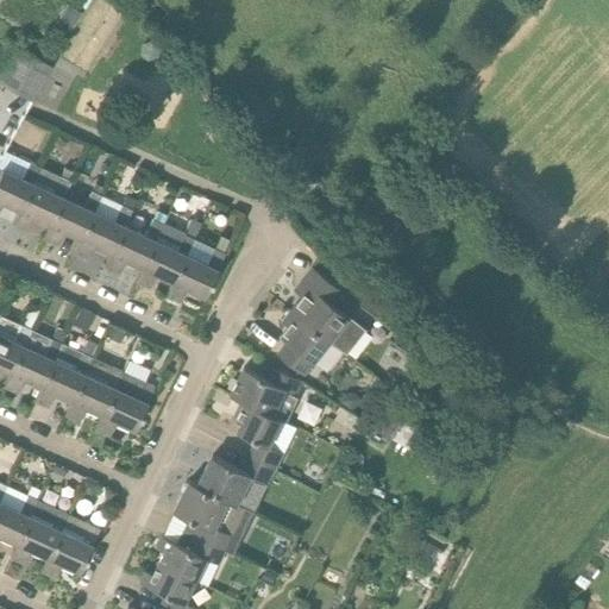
[(81,14),(68,6),(49,37),(62,45),(81,14)]
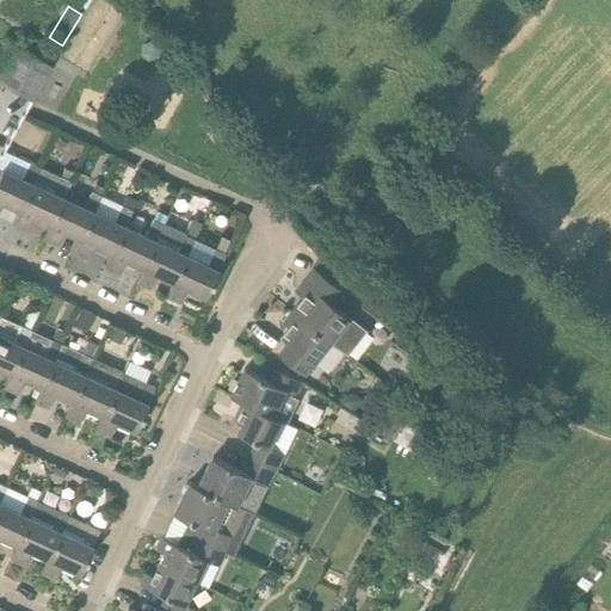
[(23,34),(17,44),(14,47),(50,67),(57,54),(23,34)]
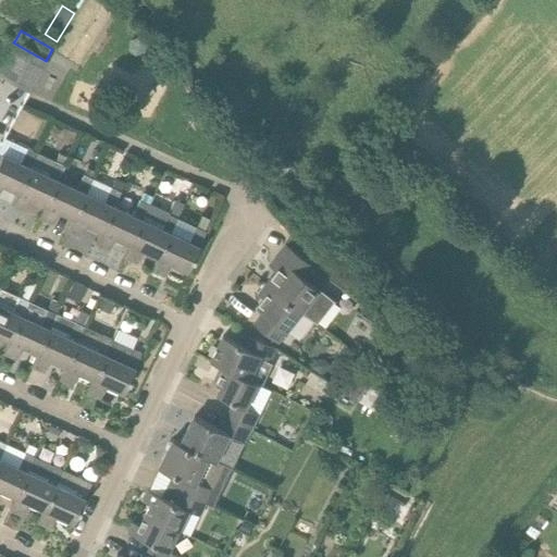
[(0,76),(28,93),(46,61),(13,42),(15,40),(5,35),(0,44),(0,76)]
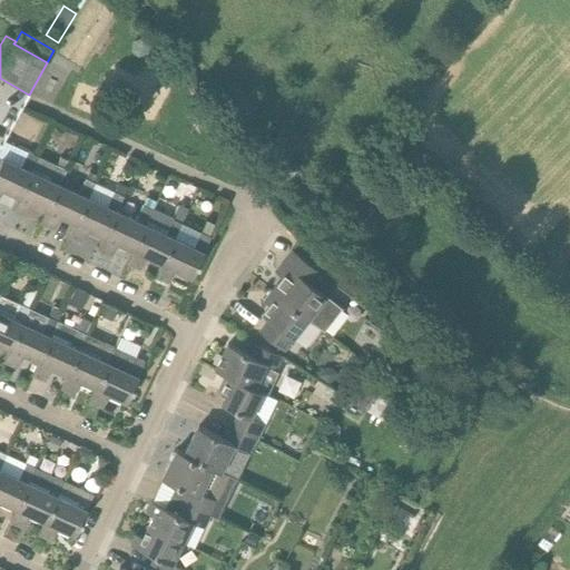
[(0,192),(1,190),(18,198),(28,176),(27,176),(29,170),(33,158),(25,155),(20,167),(0,158),(0,192)]
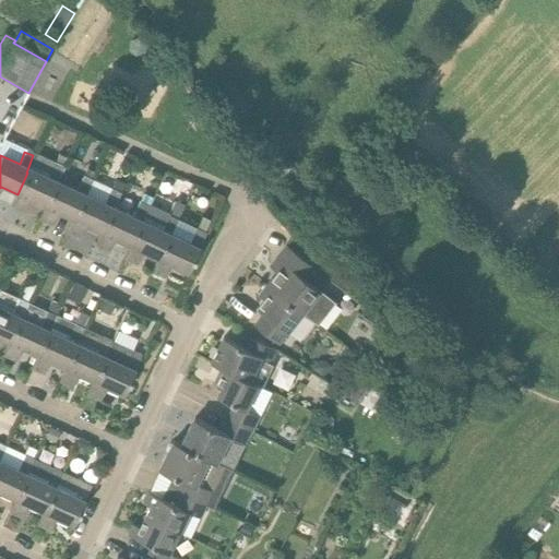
[(52,164),(47,176),(28,167),(26,173),(27,173),(18,194),(11,206),(23,212),(30,200),(45,207),(56,185),(55,185),(62,168),(61,167),(62,165),(54,162),(52,164)]
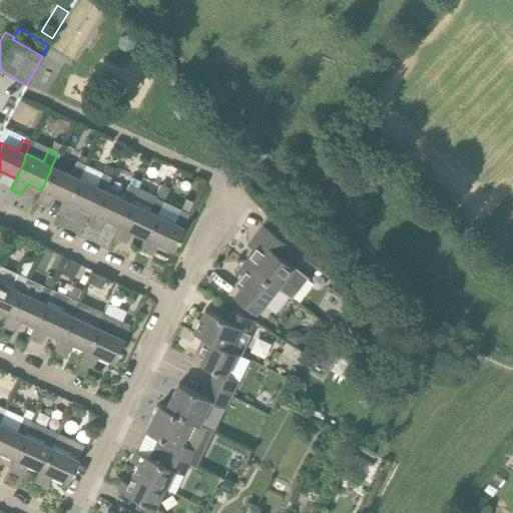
[(76,162),(83,165),(88,158),(80,154),(76,162)]
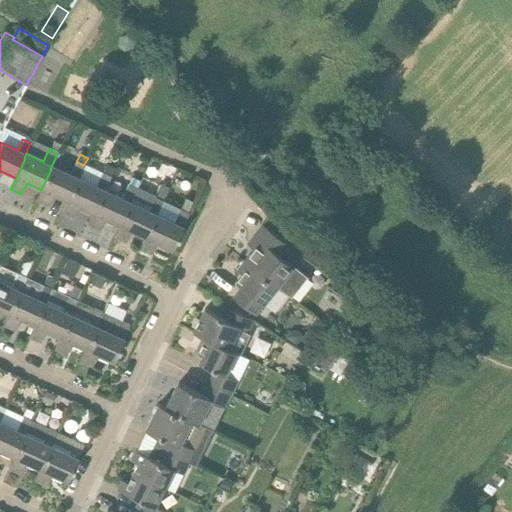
[(51,169),(41,190),(36,201),(47,206),(52,195),(67,202),(83,165),(76,162),(74,161),(67,176),(51,169)]
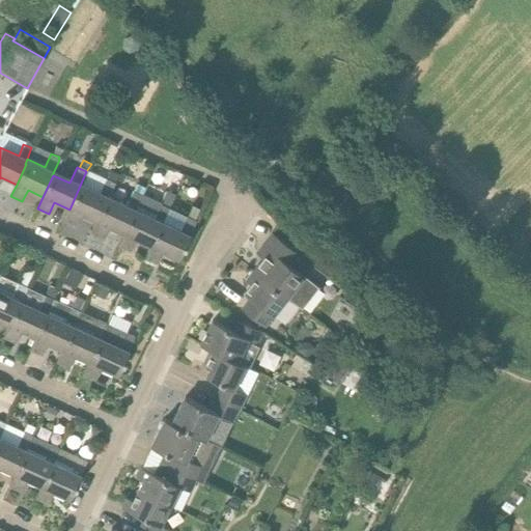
[(106,180),(113,184),(117,174),(110,170),(106,180)]
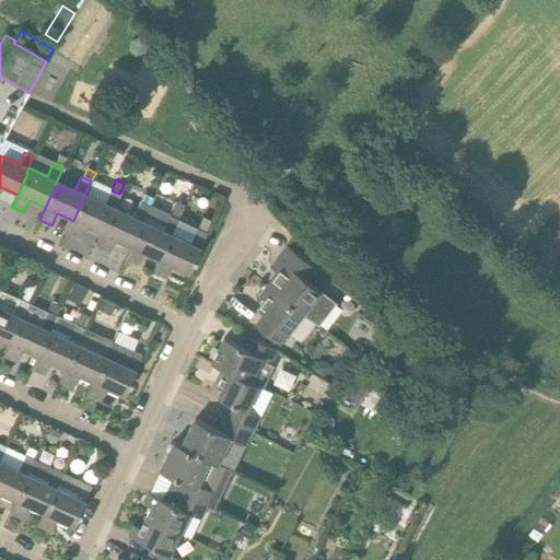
[(119,194),(112,190),(91,181),(73,221),(67,233),(80,238),(85,226),(101,234),(113,210),(112,210),(119,194)]
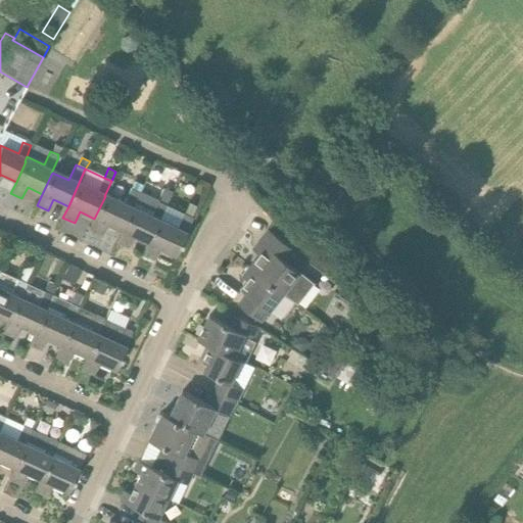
[(121,203),(105,196),(94,219),(89,230),(101,235),(106,224),(121,231),(132,207),(139,192),(138,191),(128,187),(121,203)]
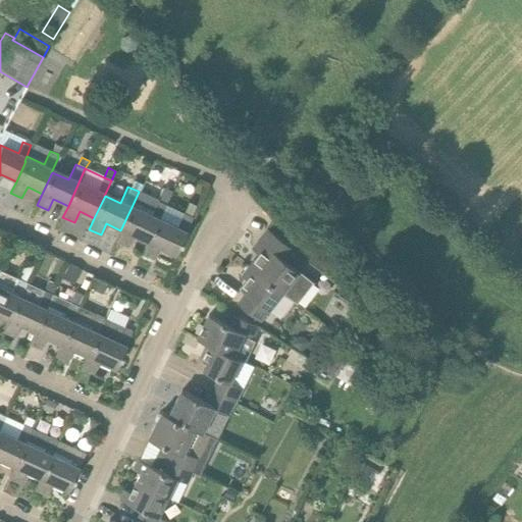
[(171,192),(162,188),(156,200),(165,204),(171,192)]
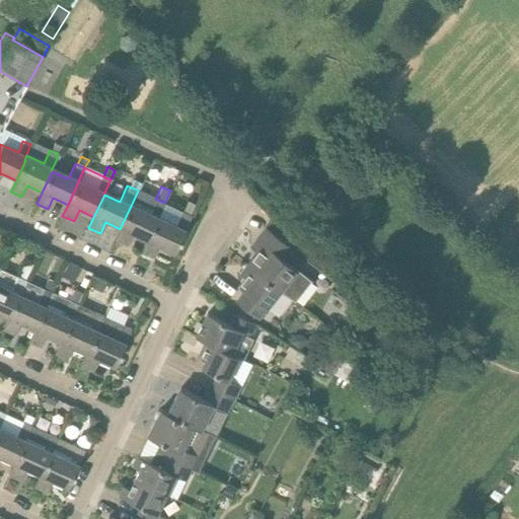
[(132,234),(146,241),(157,218),(162,205),(164,203),(155,199),(138,191),(131,206),(120,229),(115,240),(126,245),(132,234)]
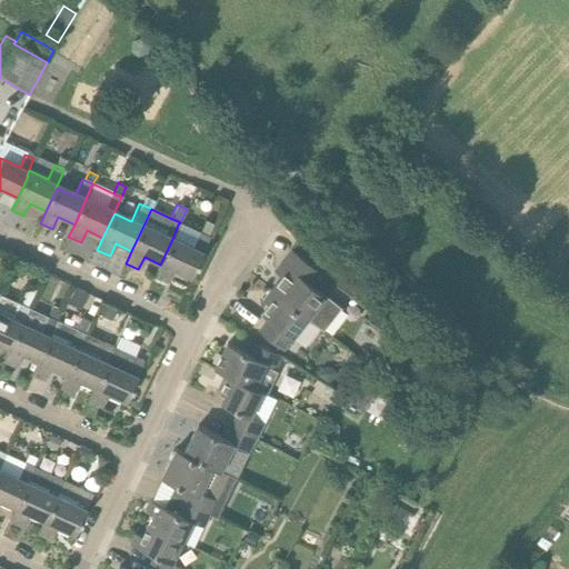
[(199,233),(178,225),(172,239),(160,265),(155,277),(167,283),(173,270),(190,278),(208,238),(207,238),(199,233)]
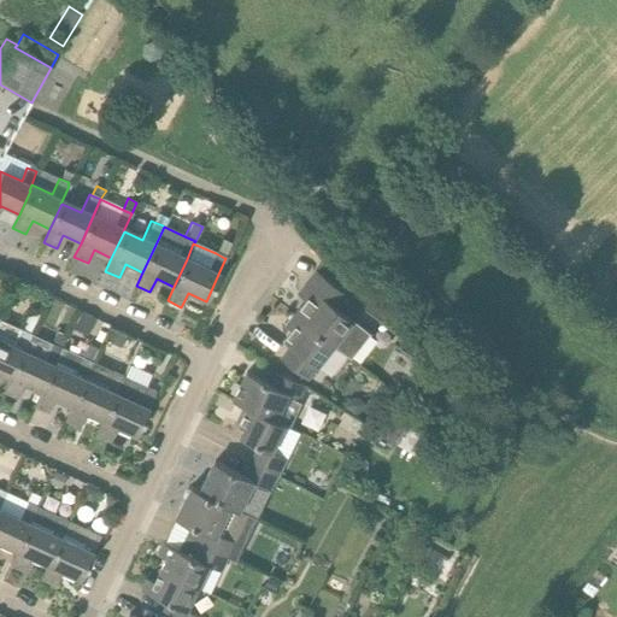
[(313,291),(294,316),(335,346),(339,350),(351,359),(372,333),(344,312),(356,298),(317,271),(306,285),(313,291)]
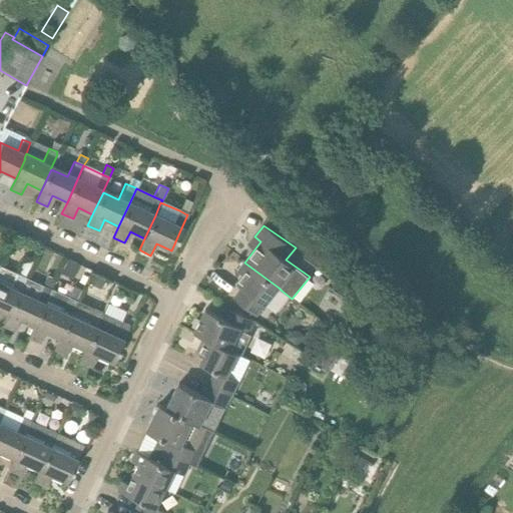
[(72,281),(79,266),(68,261),(61,275),(72,281)]
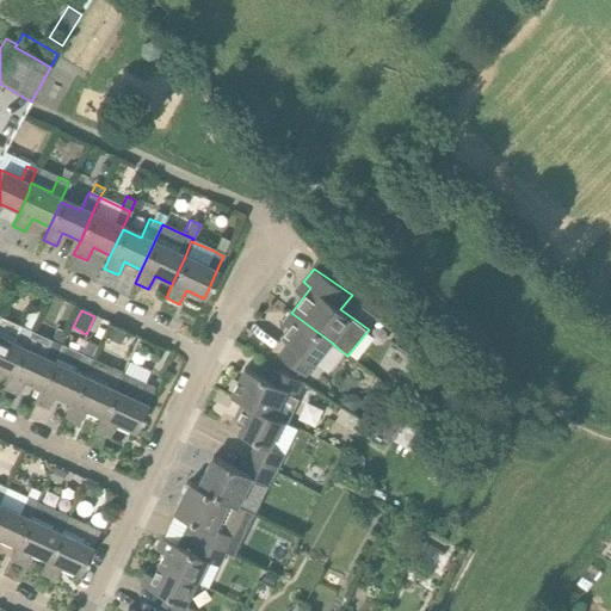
[(28,313),(22,326),(30,331),(31,331),(36,316),(28,313)]
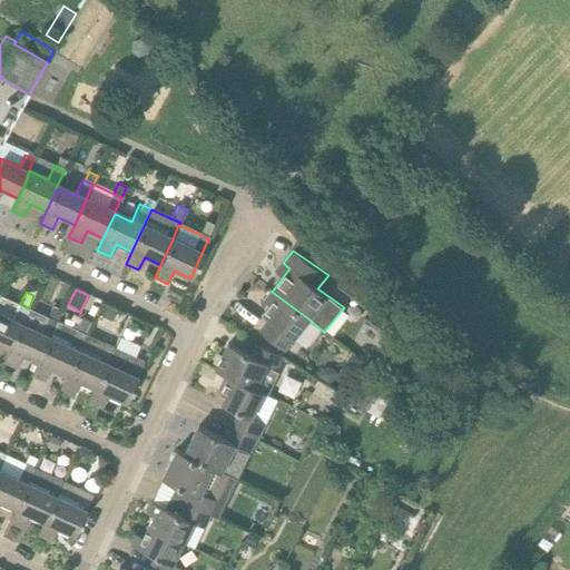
[(269,320),(259,332),(285,351),(310,320),(272,292),(265,301),(271,306),(264,315),(269,320)]
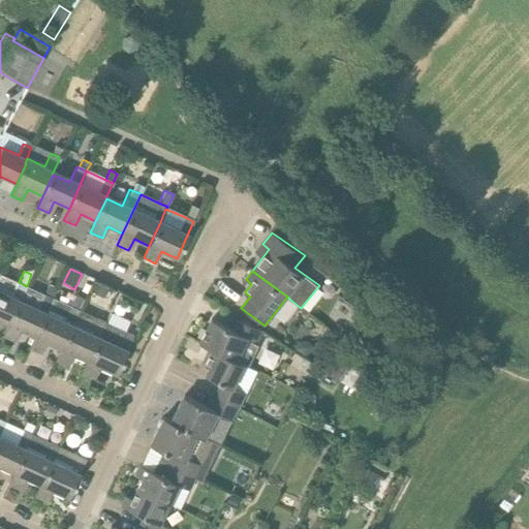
[(20,300),(26,286),(19,282),(17,282),(10,296),(0,290),(0,320),(8,324),(20,300)]
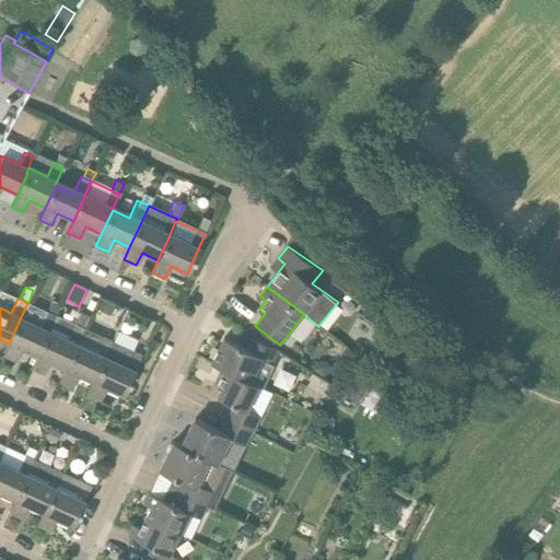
[(51,301),(41,326),(21,317),(9,343),(2,357),(15,362),(21,350),(36,357),(49,330),(50,330),(57,316),(56,315),(61,305),(51,301)]
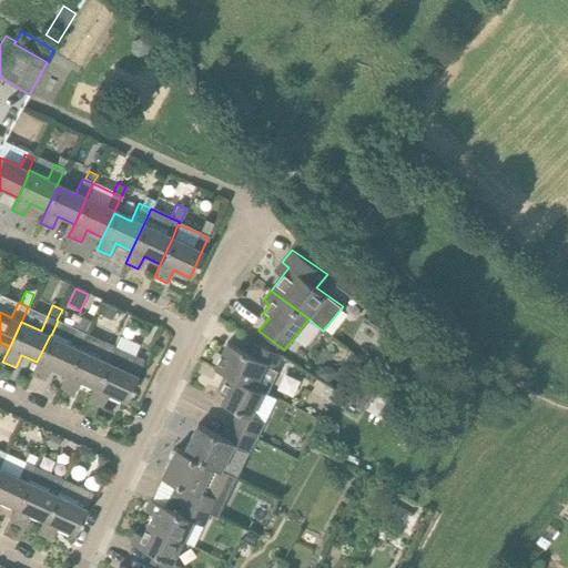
[(110,322),(115,311),(103,305),(99,315),(110,322)]
